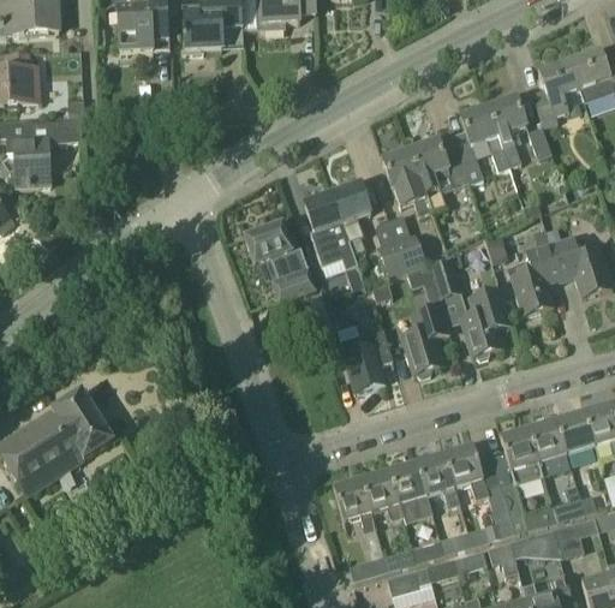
[(0,0),(0,12),(1,34),(59,31),(57,0),(0,0)]
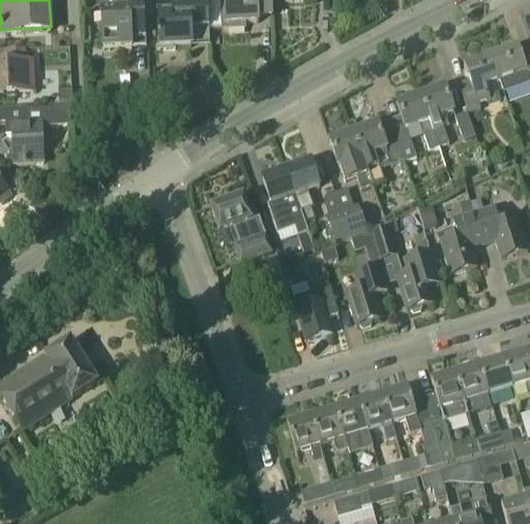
[(102,7),(104,46),(146,45),(144,0),(116,0),(116,6),(102,7)]
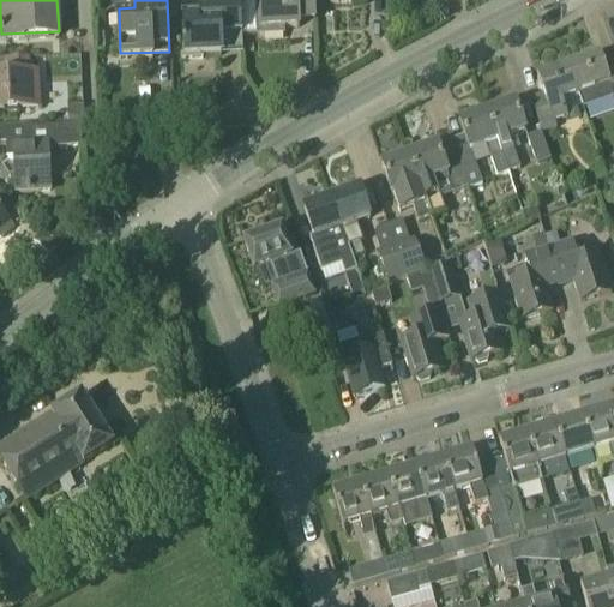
[(182,35),(184,53),(203,52),(203,49),(222,49),(221,28),(242,26),(240,0),(202,0),(203,11),(185,12),(185,34),(182,35)]
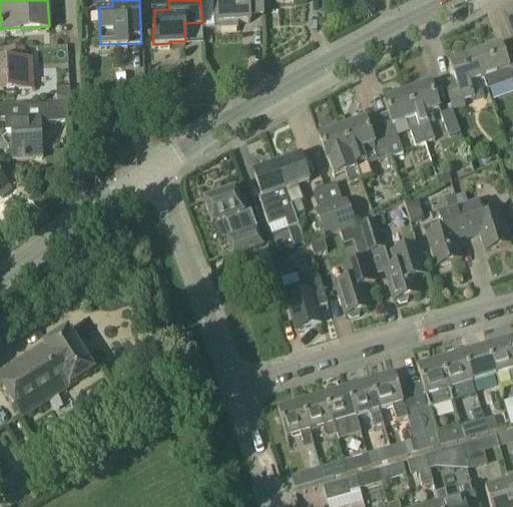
[(214,3),(215,24),(237,23),(237,19),(249,19),(249,13),(264,13),(263,0),(218,0),(218,2),(214,3)]
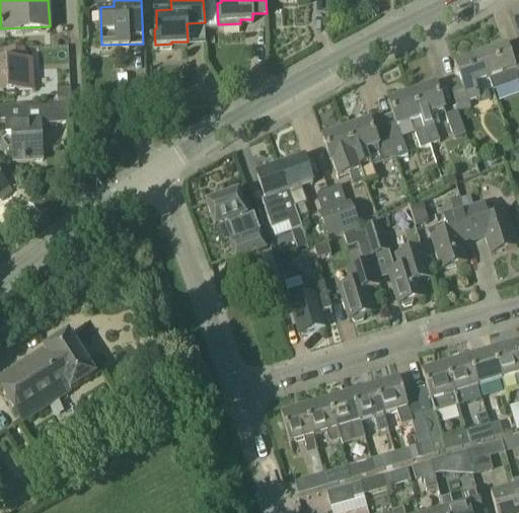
[(480,52),(489,76),(490,75),(494,86),(518,76),(518,52),(513,55),(508,42),(496,47),(493,44),(490,44),(486,45),(484,48),(483,51),(480,52)]
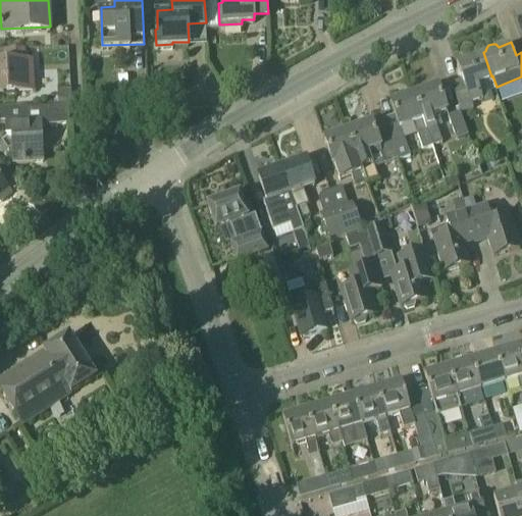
[(32,56),(25,57),(24,45),(0,46),(0,89),(34,88),(32,56)]
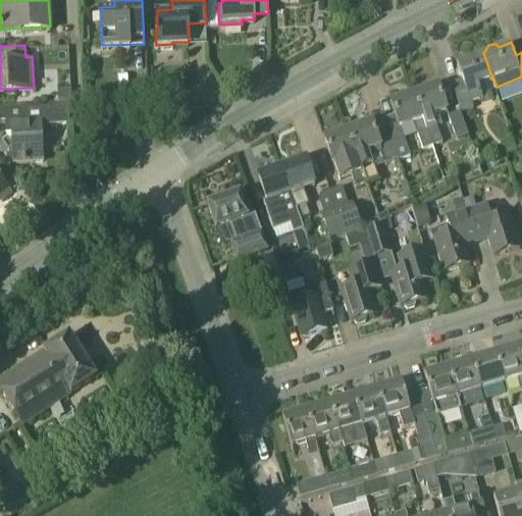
[(491,76),(483,52),(457,62),(463,76),(452,81),(461,108),(473,104),(472,99),(483,95),(478,81),(491,76)]
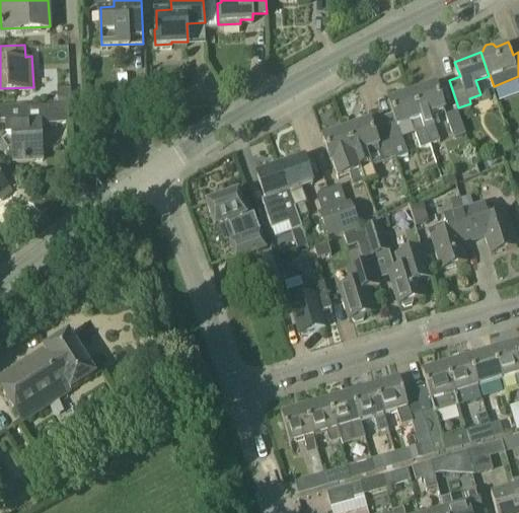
[(431,141),(440,138),(431,112),(445,106),(436,81),(413,89),(431,141)]
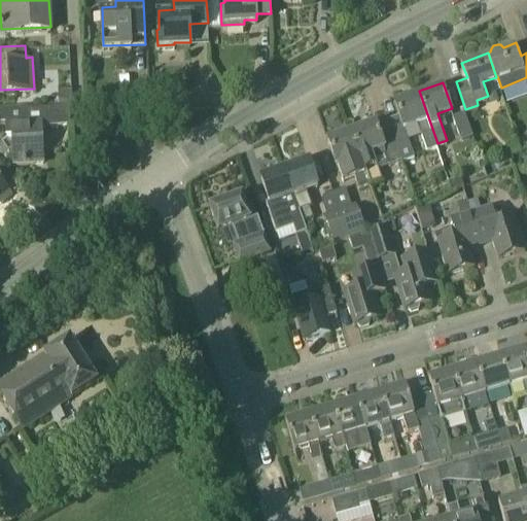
[(58,87),(59,103),(72,103),(70,85),(58,87)]
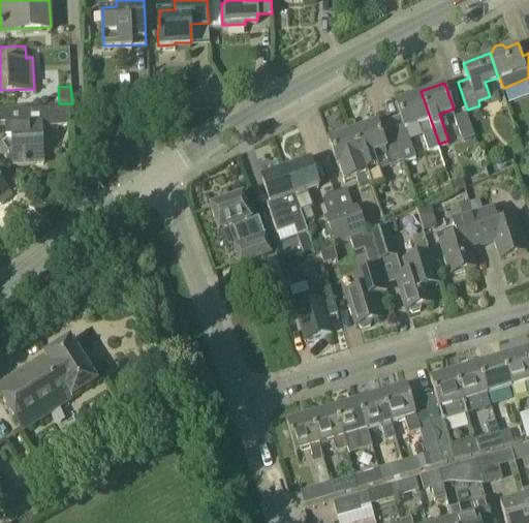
[(439,144),(421,91),(409,95),(406,91),(398,94),(398,99),(396,100),(405,126),(419,121),(429,147),(439,144)]
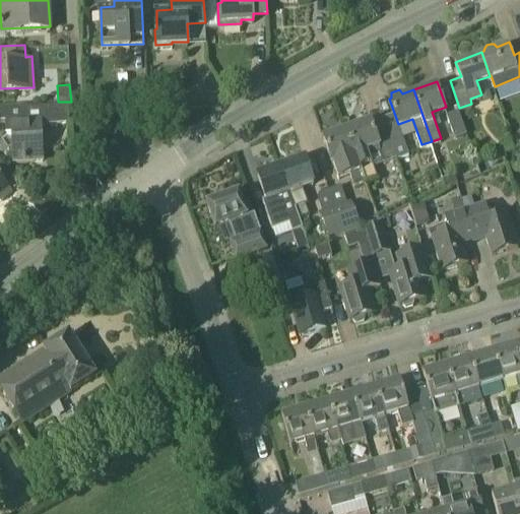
[(6,118),(7,145),(13,145),(13,158),(43,156),(41,121),(68,119),(67,102),(21,105),(22,117),(6,118)]
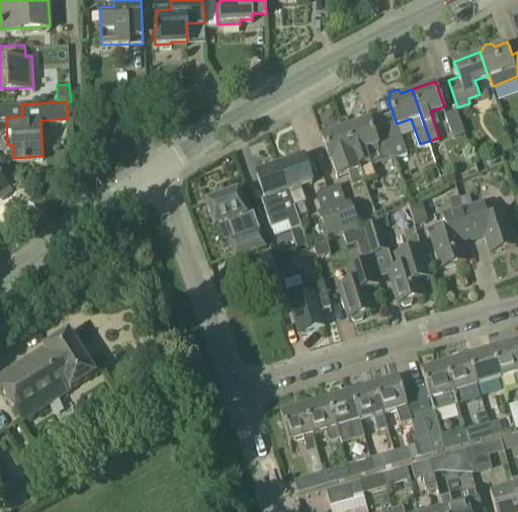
[(464,131),(456,107),(444,111),(452,135),(464,131)]
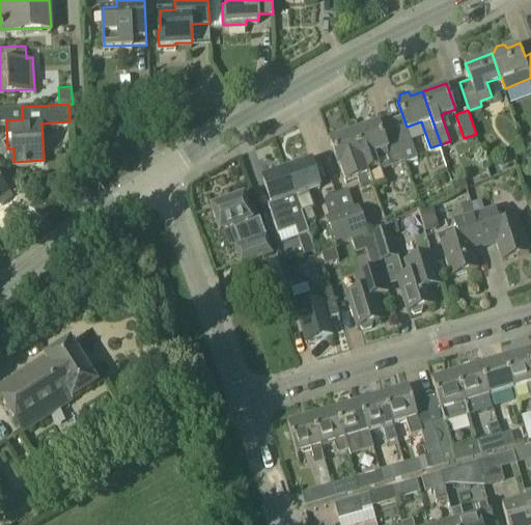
[(372,182),(373,182),(384,177),(378,162),(379,161),(376,156),(389,152),(391,157),(403,153),(397,135),(393,126),(382,129),(379,120),(378,120),(374,116),(366,119),(366,125),(355,129),(372,182)]
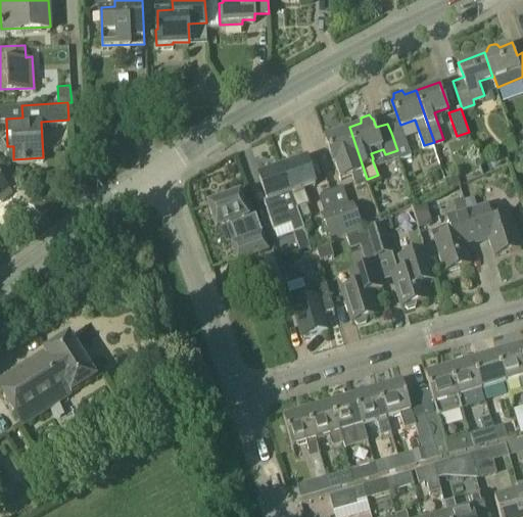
[(369,185),(367,179),(349,127),(326,135),(335,160),(347,156),(357,183),(359,182),(361,188),(369,185)]
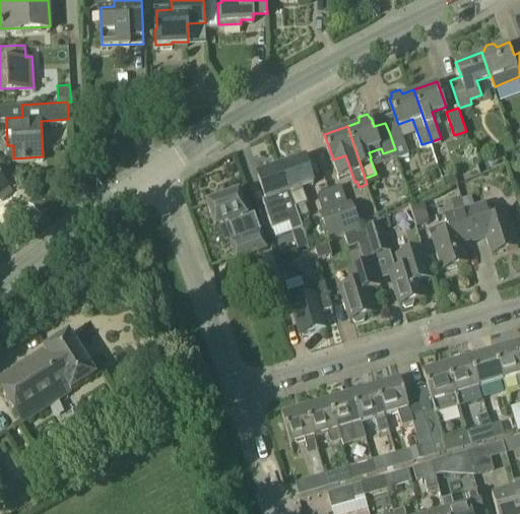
[(389,132),(395,149),(397,155),(409,151),(401,128),(389,132)]
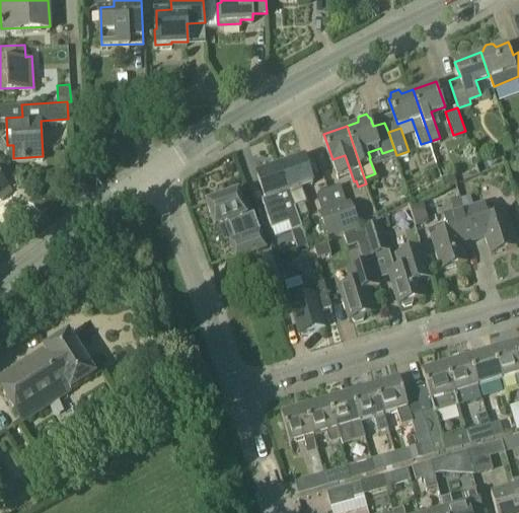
[(281,162),(290,189),(298,213),(310,209),(301,184),(313,179),(304,154),(281,162)]
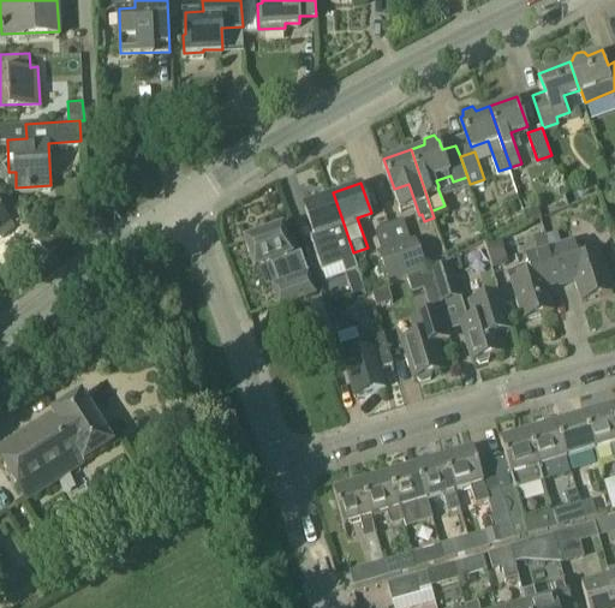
[(27,192),(17,192),(18,208),(33,207),(34,198),(27,192)]
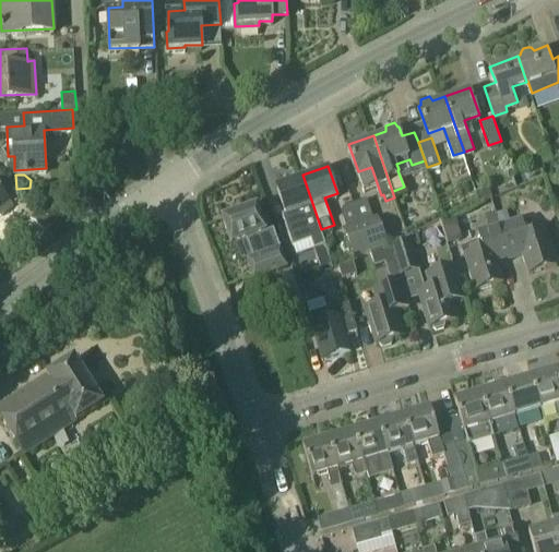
[(312,203),(302,175),(277,183),(287,210),(283,212),(294,242),(312,236),(316,246),(324,242),(320,229),(321,229),(312,203)]
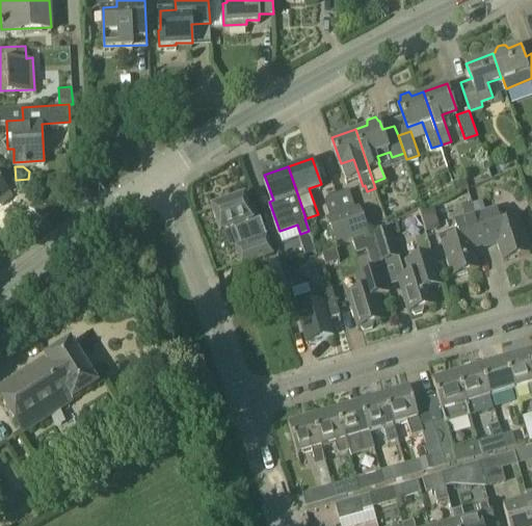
[(456,189),(469,184),(464,175),(452,180),(456,189)]
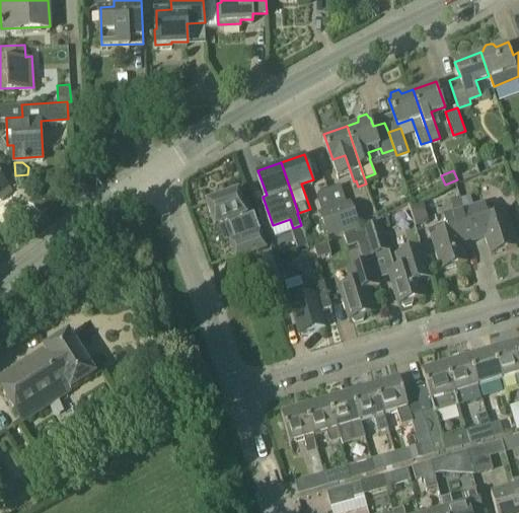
[(0,195),(0,196),(11,188),(0,173),(0,195)]
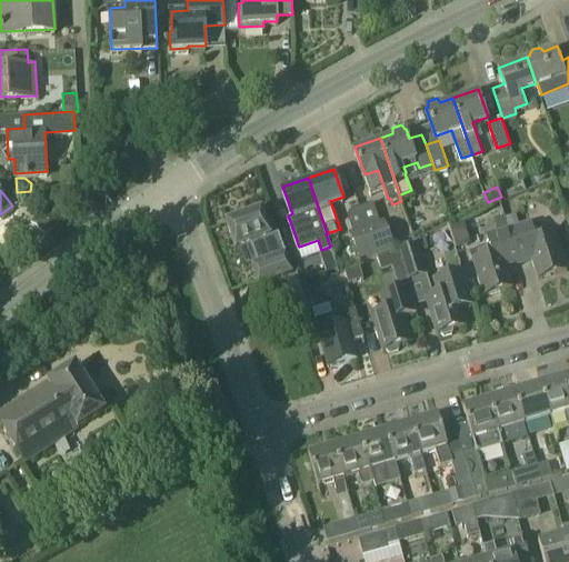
[(227,220),(236,246),(252,239),(259,258),(251,260),(258,280),(291,268),(278,229),(269,232),(260,208),(227,220)]
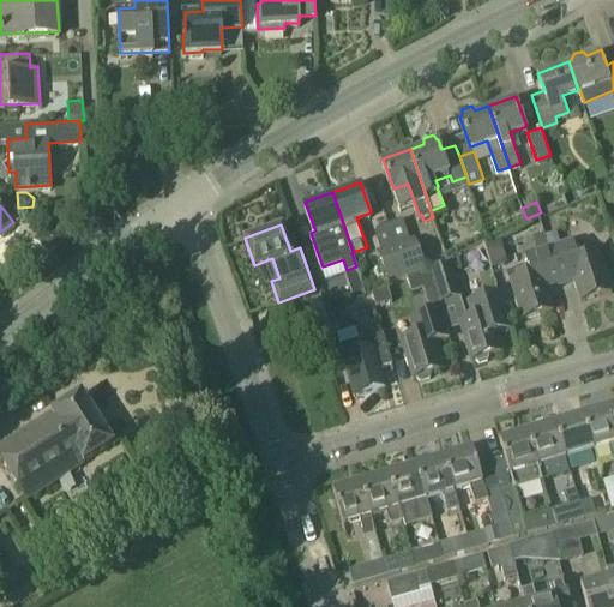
[(560,276),(573,272),(582,298),(612,288),(600,248),(582,253),(576,234),(549,242),(560,276)]
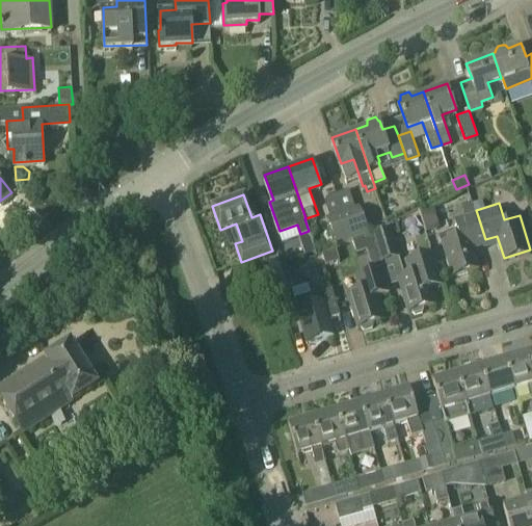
[(343,209),(352,235),(357,233),(368,229),(358,204),(343,209)]
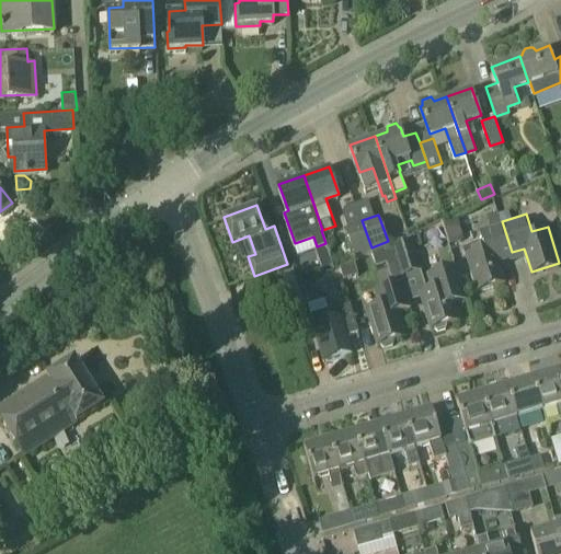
[(362,220),(351,224),(347,226),(357,253),(371,247),(362,220)]
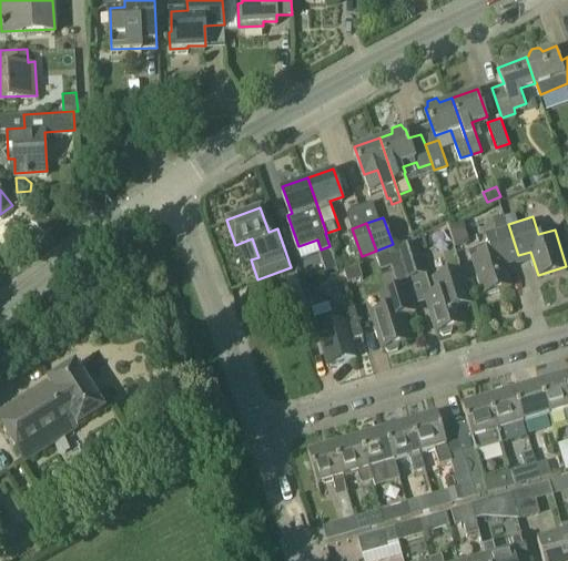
[(518,255),(508,224),(486,231),(492,248),(473,254),(484,292),(513,283),(505,259),(518,255)]
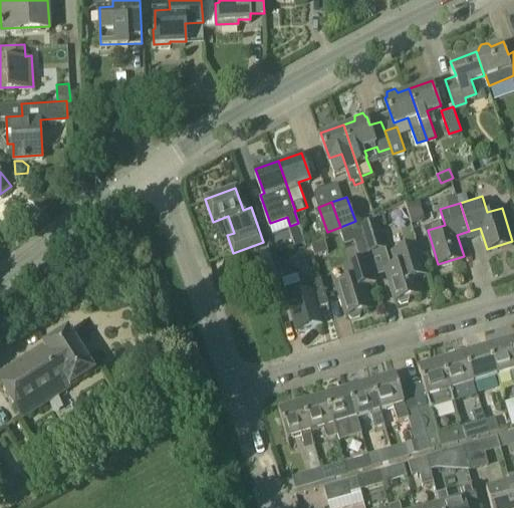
[(368,250),(386,245),(377,217),(360,222),(364,236),(368,250)]
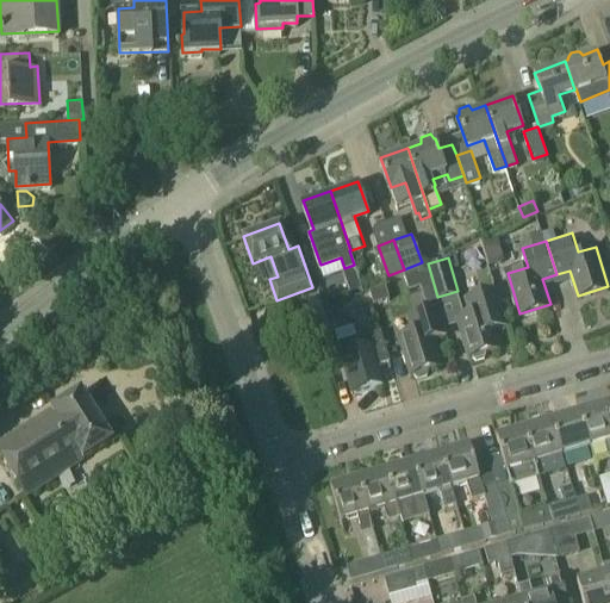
[(369,286),(371,287),(374,299),(390,294),(386,281),(369,286)]
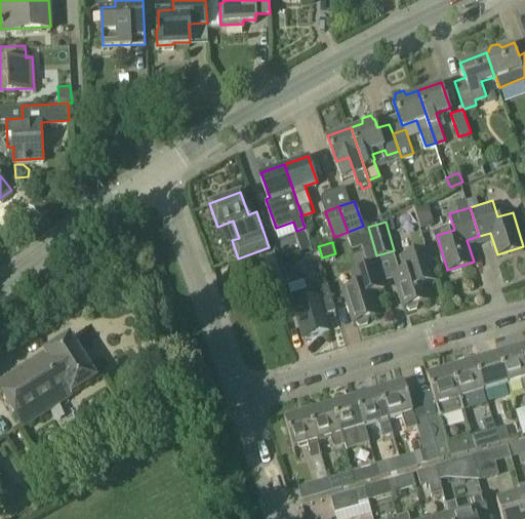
[(401,269),(393,271),(403,305),(407,304),(410,307),(417,305),(418,301),(430,296),(425,280),(436,277),(427,246),(401,253),(405,267),(401,269)]
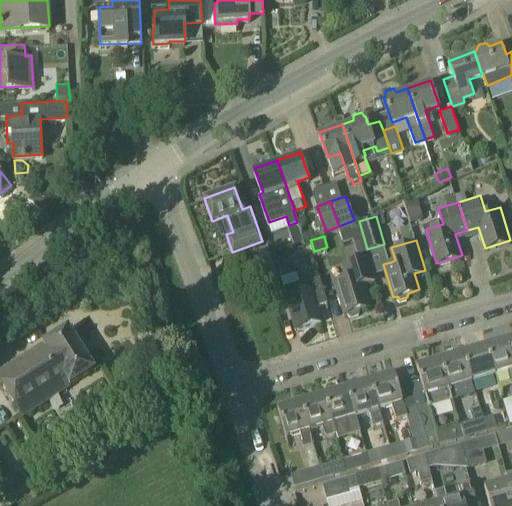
[(257,249),(261,261),(272,257),(268,246),(257,249)]
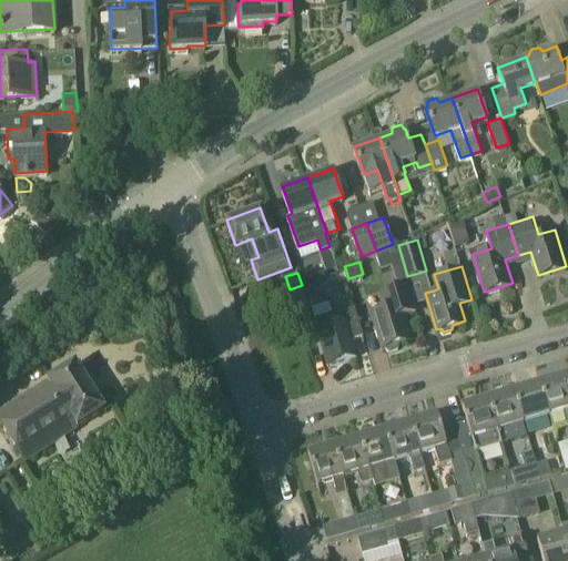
[(384,305),(371,309),(382,346),(385,346),(388,349),(398,346),(398,342),(411,338),(403,312),(416,308),(408,283),(379,291),(384,305)]
